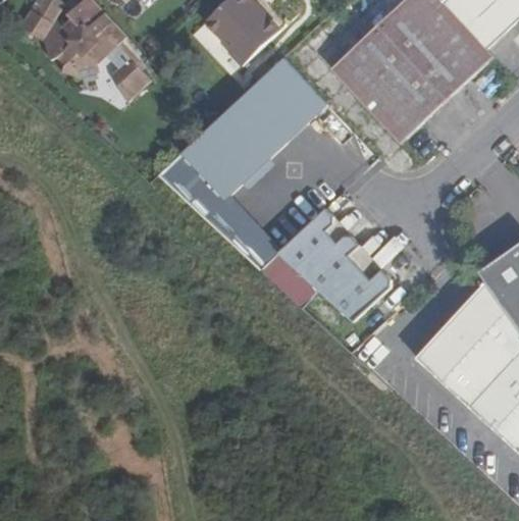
[(128,35),(96,0),(83,0),(68,13),(72,18),(65,24),(59,17),(67,3),(62,0),(36,0),(31,8),(32,9),(21,25),(44,40),(44,59),(50,59),(58,66),(58,72),(76,76),(100,71),(97,64),(107,54),(119,67),(112,72),(130,102),(153,80),(119,44),(128,35)]
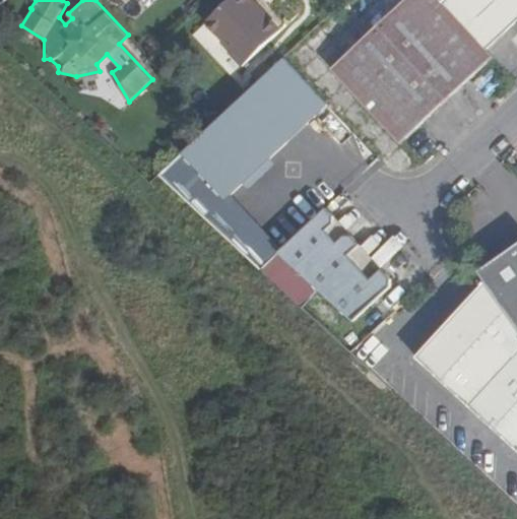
[(228,0),(206,21),(231,48),(229,51),(243,65),(273,36),(257,17),(262,12),(263,11),(252,0),(228,0)]
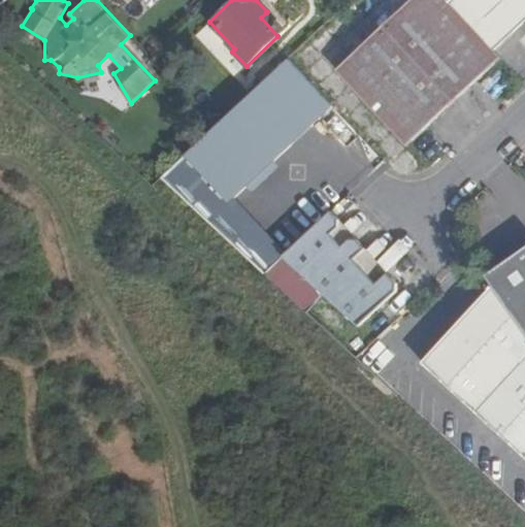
[(403,143),(499,59),(493,52),(446,0),(406,0),(334,67),(403,143)]
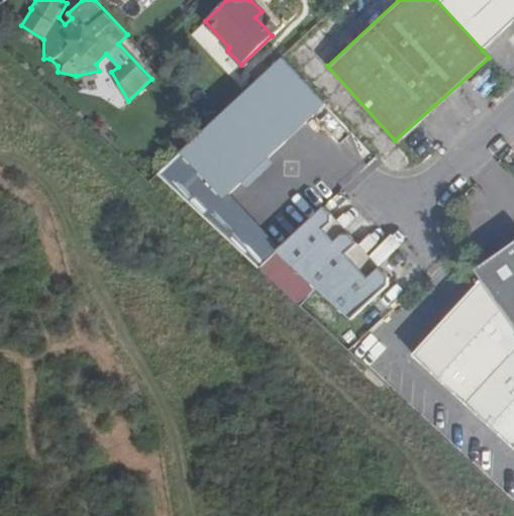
[(436,0),(483,50),(513,21),(513,0),(436,0)]
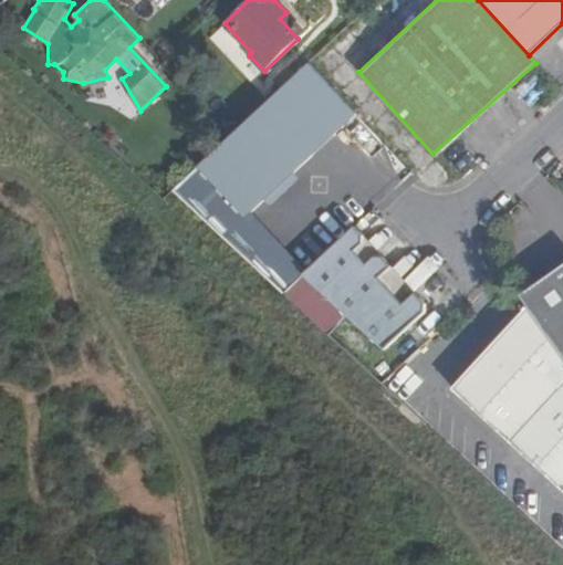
[(310,60),(230,134),(197,165),(223,192),(243,215),(356,110),(310,60)]
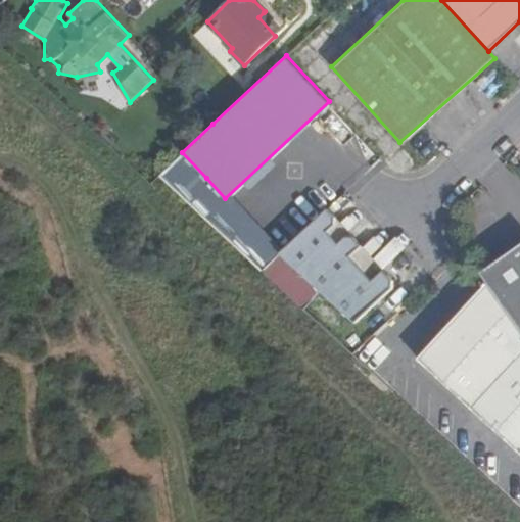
[(182,152),(158,174),(185,198),(206,178),(182,152)]
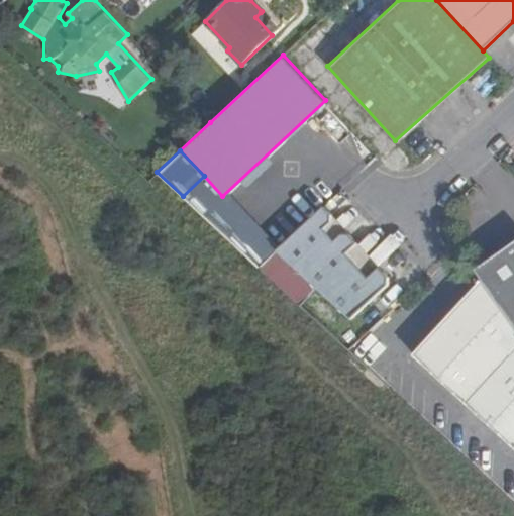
[(324,205),(283,244),(349,317),(388,284),(388,275),(380,266),(368,275),(346,251),(357,241),(350,233),(343,233),(335,239),(326,228),(332,222),(332,214),(324,205)]
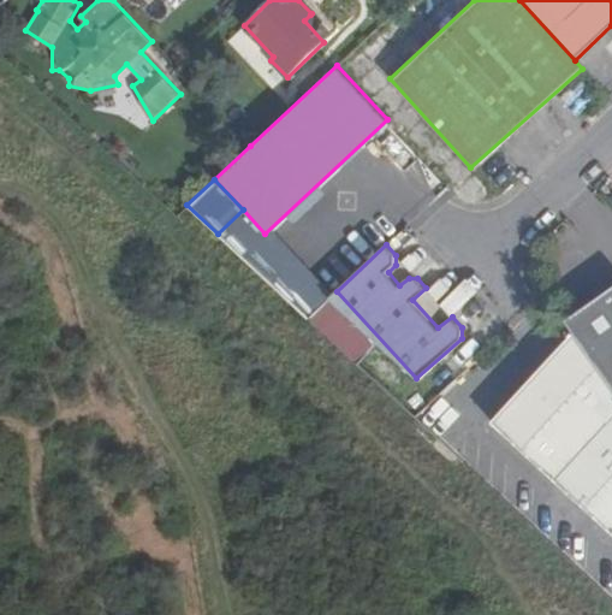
[(611,287),(562,321),(570,333),(611,392),(611,287)]
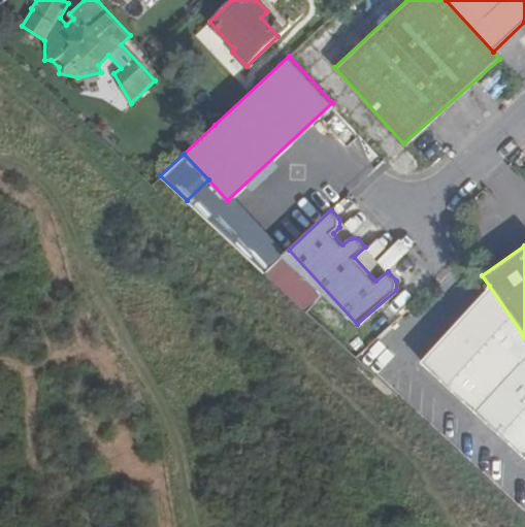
[(307,309),(324,289),(283,255),(266,274),(307,309)]
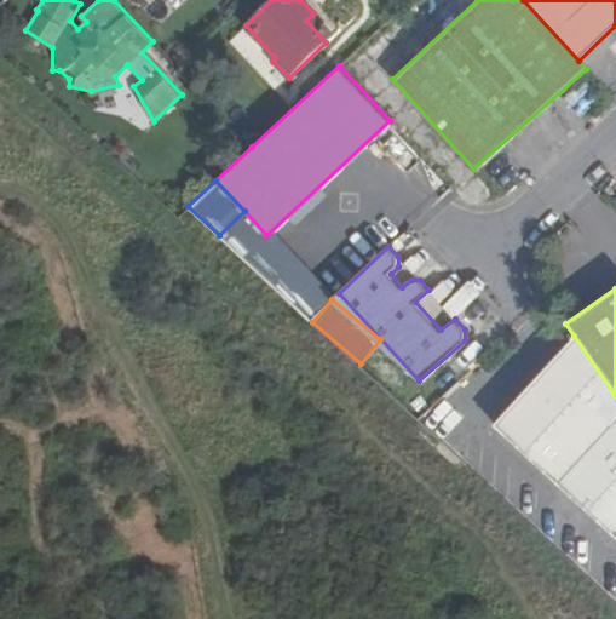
[(615,539),(615,395),(574,336),(490,427),(615,539)]
